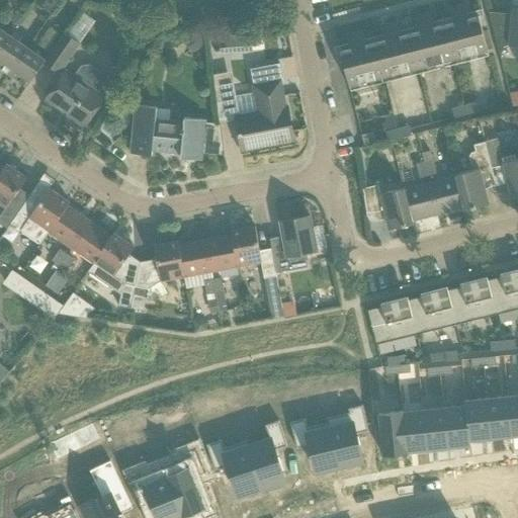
[(35,0),(34,2),(45,9),(51,0),(35,0)]
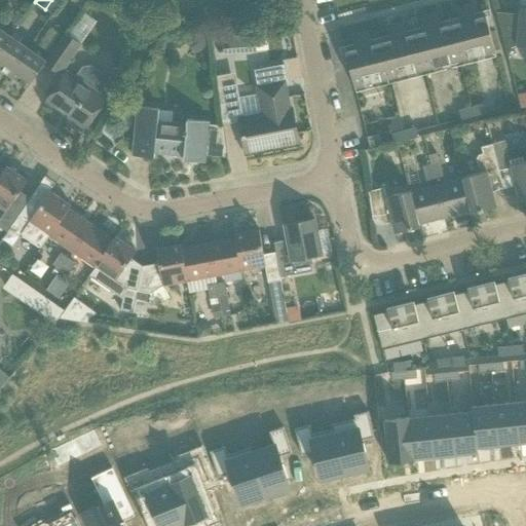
[(459,23),(449,25),(458,61),(494,51),(485,15),(467,21),(466,15),(474,13),(472,4),(456,8),(459,23)]
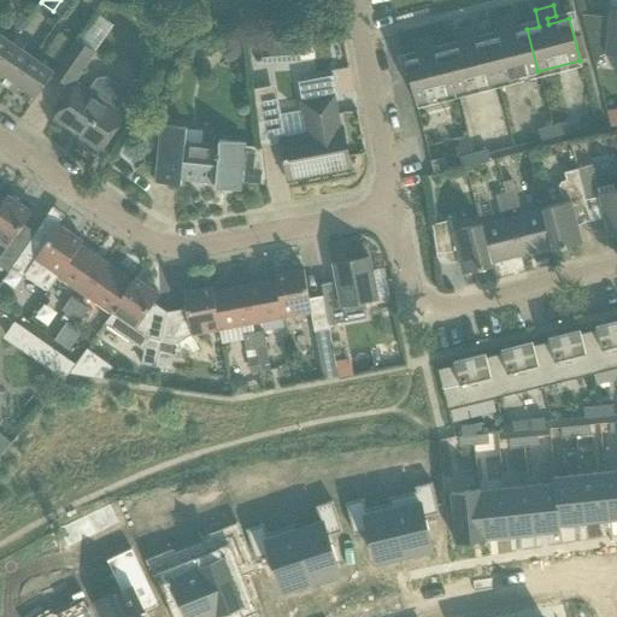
[(597,68),(595,63),(605,54),(616,56),(616,11),(609,11),(609,17),(607,31),(586,29),(595,68),(597,68)]
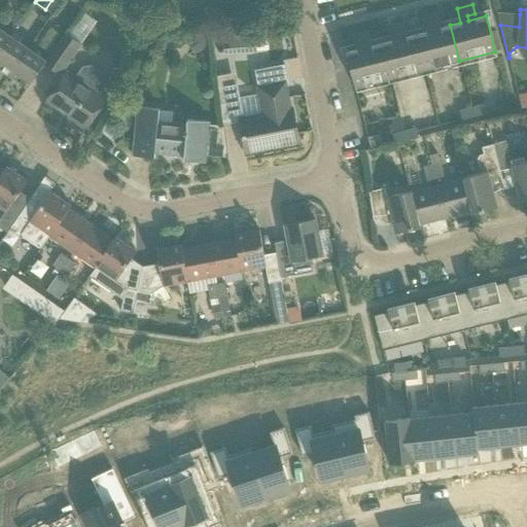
[(425,32),(415,34),(424,70),(459,61),(450,25),(433,30),(432,25),(440,23),(437,13),(422,18),(425,32)]
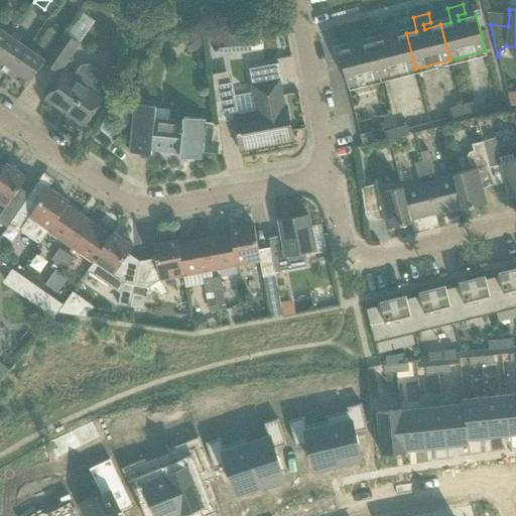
[(382,39),(373,42),(382,77),(415,69),(406,33),(390,37),(389,32),(396,31),(394,22),(379,25),(382,39)]
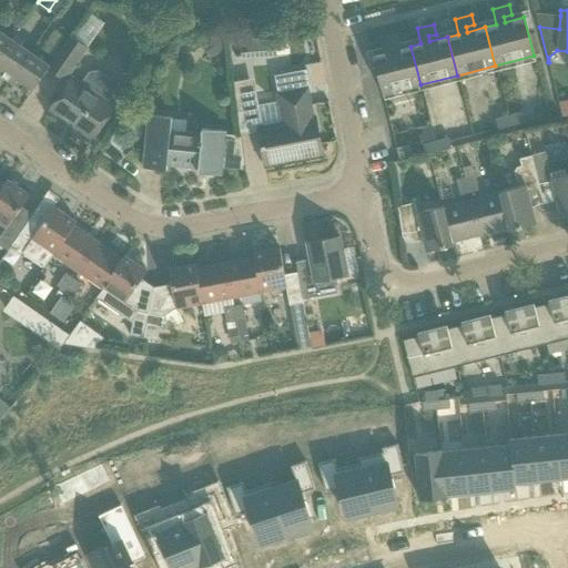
[(260,32),(233,31),(232,53),(259,56),(260,32)]
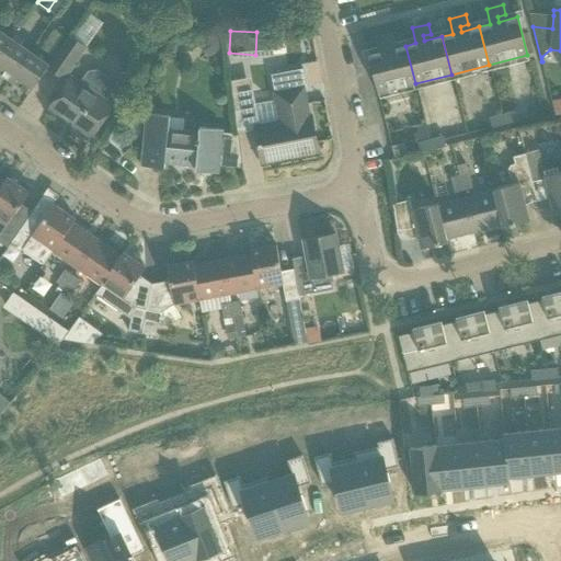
[(0,55),(11,39),(0,32),(0,55)]
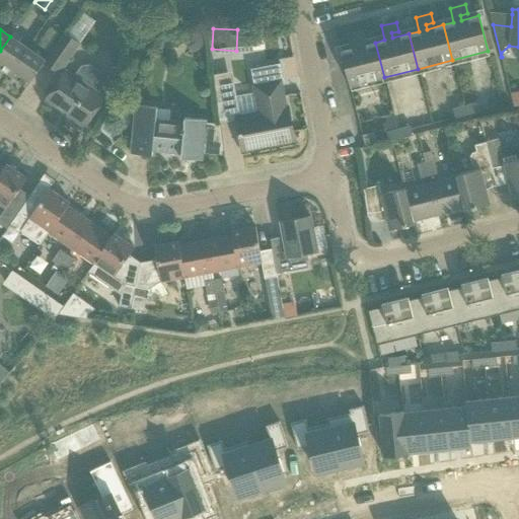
[(237,30),(240,49),(250,48),(247,29),(237,30)]
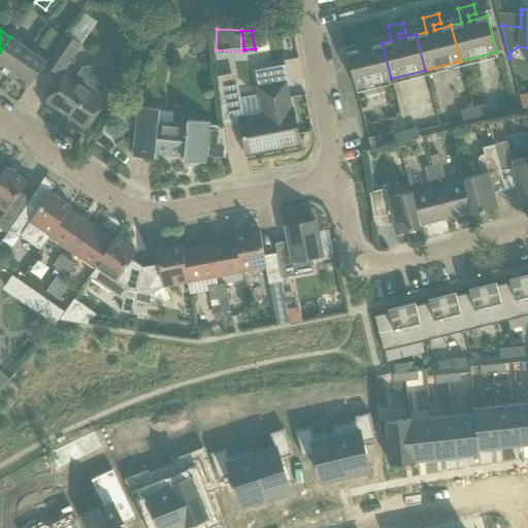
[(364,47),(347,52),(355,88),(391,78),(382,43),(372,45),(368,31),(353,35),(356,44),(363,42),(364,47)]
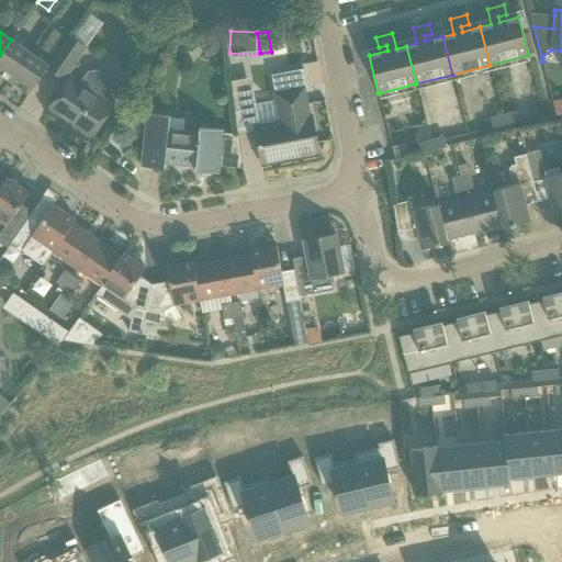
[(48,66),(47,67),(64,79),(85,48),(68,36),(48,66)]
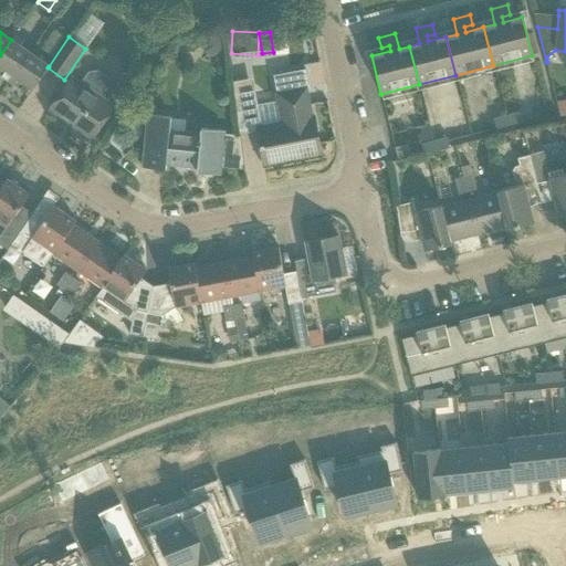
[(213,37),(199,46),(208,59),(221,49),(213,37)]
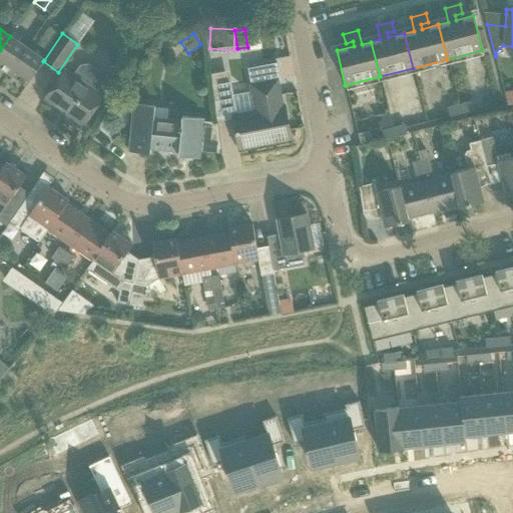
[(10,36),(0,50),(0,68),(9,74),(27,48),(10,36)]
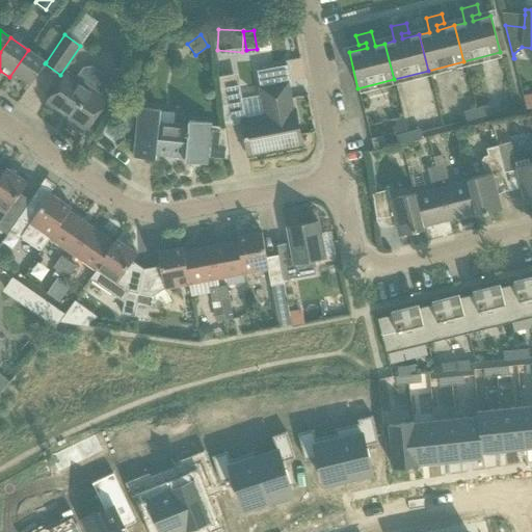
[(28,50),(9,77),(27,89),(45,63),(46,62),(28,50)]
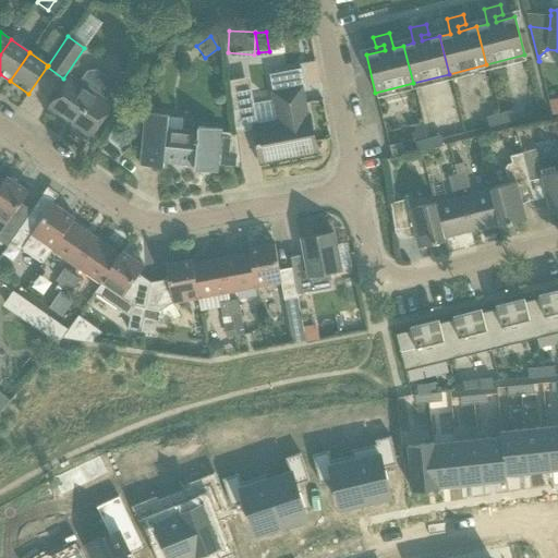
[(316,155),(308,114),(307,114),(305,102),(302,87),(304,86),(301,69),(269,74),(273,92),(271,92),(273,100),(250,105),(251,109),(250,109),(253,125),(253,130),(256,144),(259,165),(316,155)]
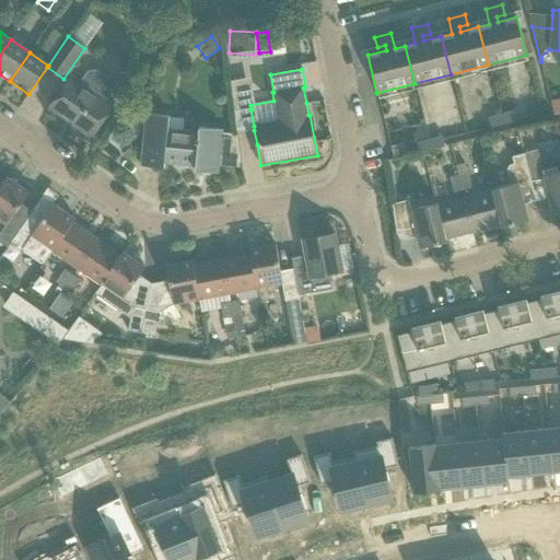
[(72,76),(61,91),(49,108),(91,137),(112,106),(105,102),(117,84),(96,70),(86,71),(80,81),(72,76)]
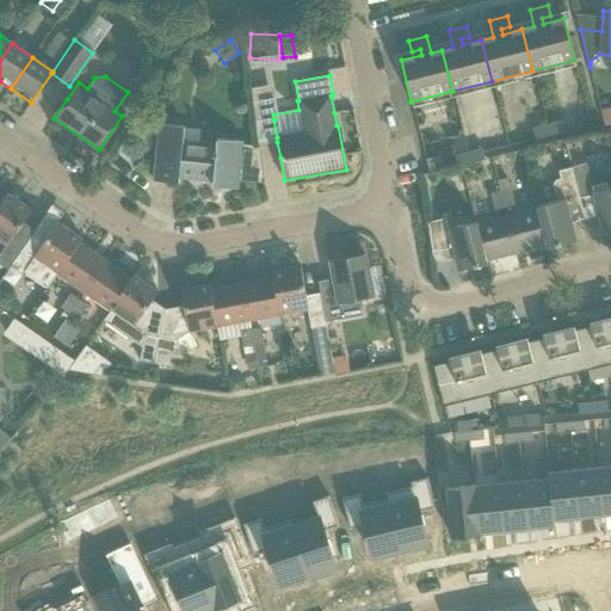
[(273,115),(270,94),(252,98),(254,123),(273,119),(275,119),(273,115)]
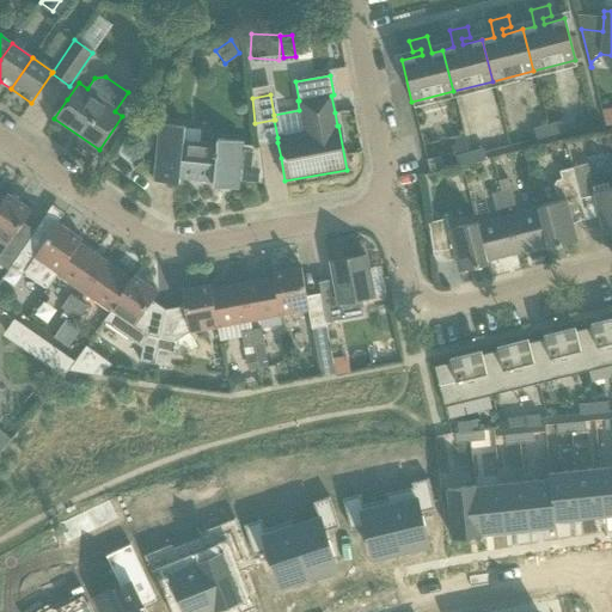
[(611,108),(601,110),(605,126),(611,124),(611,108)]
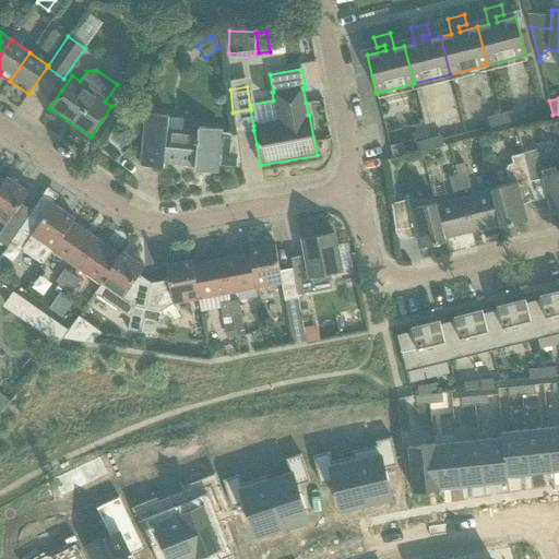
[(513,111),(500,115),(502,123),(515,120),(513,111)]
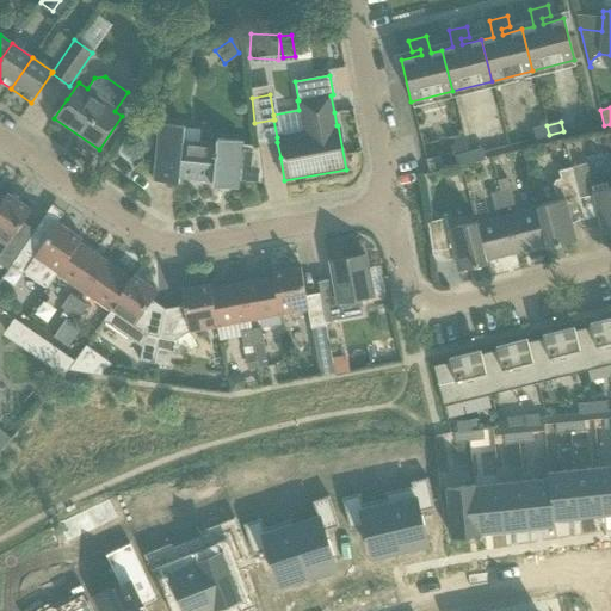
[(159,124),(156,158),(154,181),(179,184),(179,178),(189,179),(189,180),(190,184),(193,186),(197,186),(201,184),(203,181),(203,180),(213,181),(213,186),(238,189),(239,177),(261,179),(257,147),(241,144),(242,142),(217,140),(216,144),(183,141),(184,128),(159,124)]
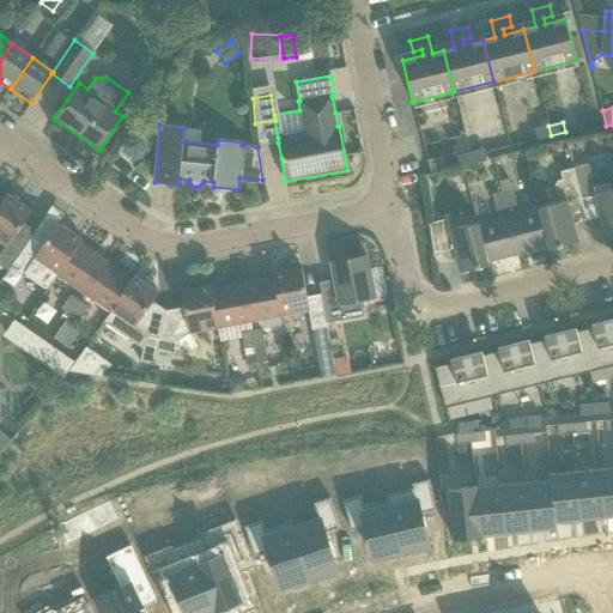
[(551,135),(548,126),(534,129),(536,139),(551,135)]
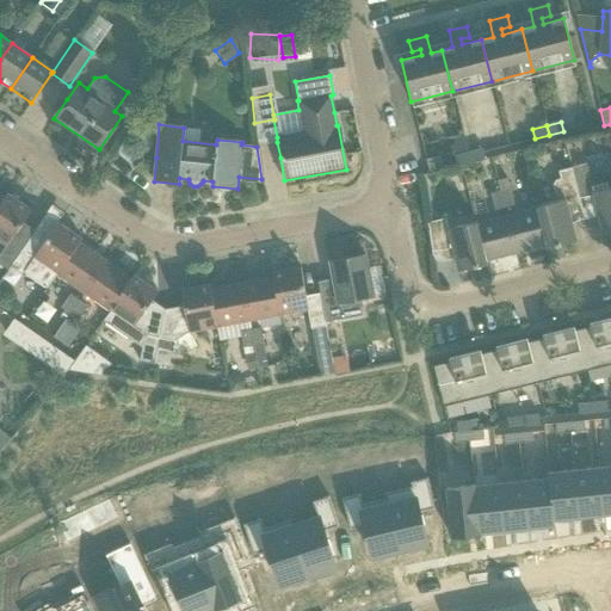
[(482,149),(463,154),(467,164),(485,159),(482,149)]
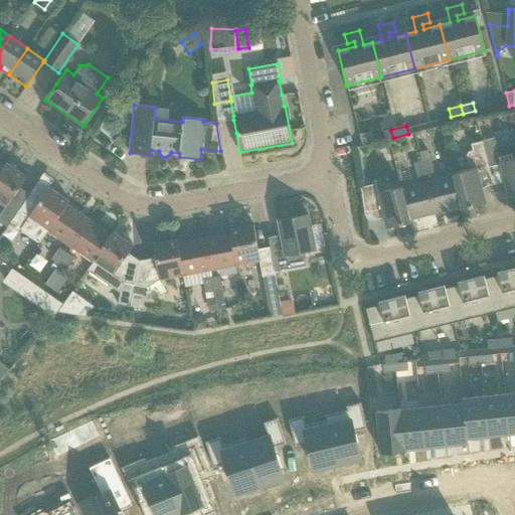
[(376,133),(371,135),(373,143),(393,138),(390,130),(376,133)]
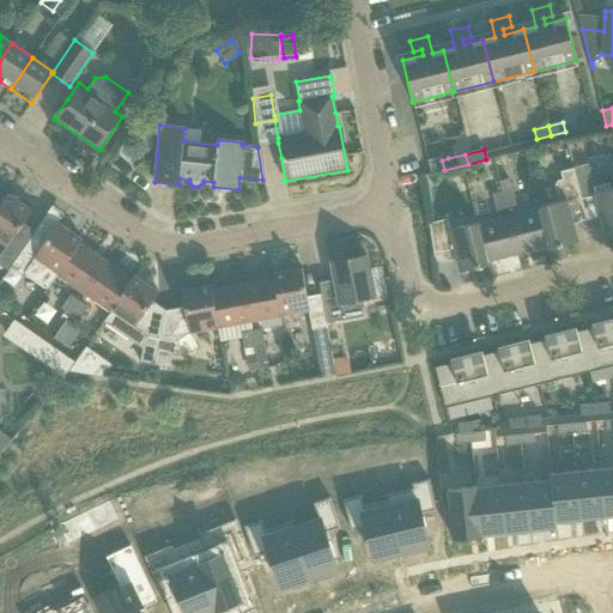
[(441,157),(428,161),(431,174),(444,170),(442,161),(441,157)]
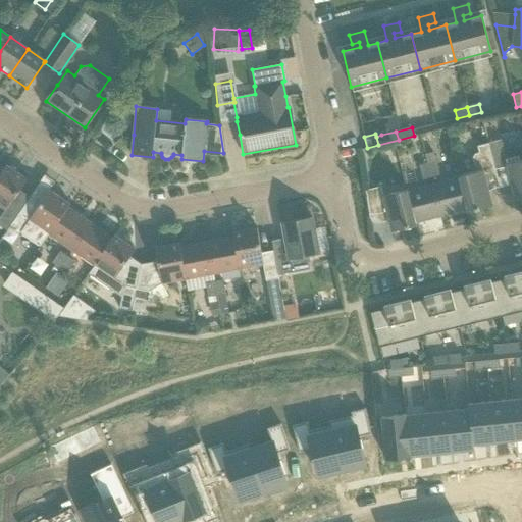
[(521,198),(521,145),(503,150),(500,140),(488,143),(497,177),(500,187),(511,185),(514,196),(520,199),(521,198)]
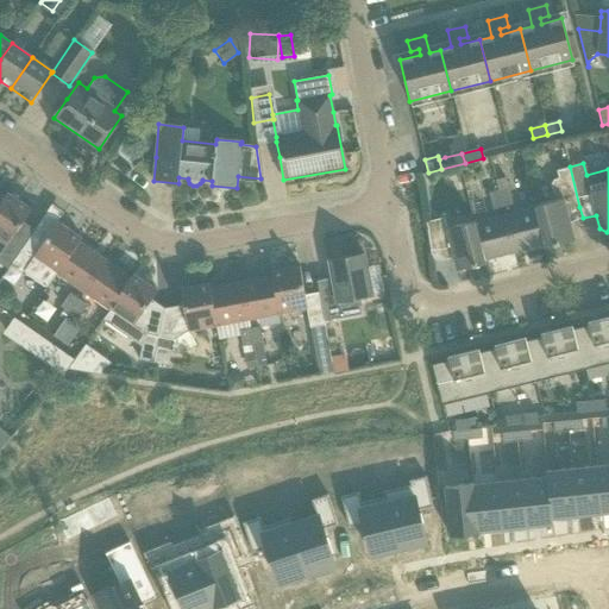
[(534,206),(535,207),(545,245),(545,248),(569,242),(573,240),(572,234),(569,221),(583,218),(579,207),(570,167),(556,170),(558,179),(553,180),(551,183),(554,200),(534,206)]
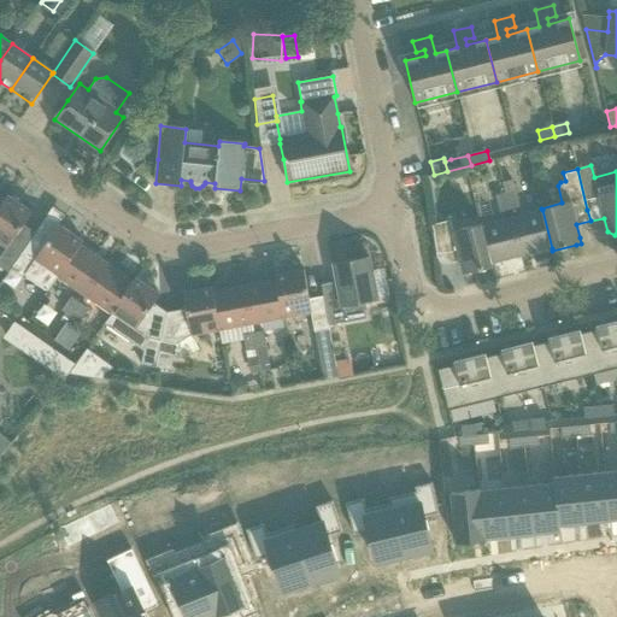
[(511,180),(503,182),(509,210),(519,207),(515,191),(513,192),(511,180)]
